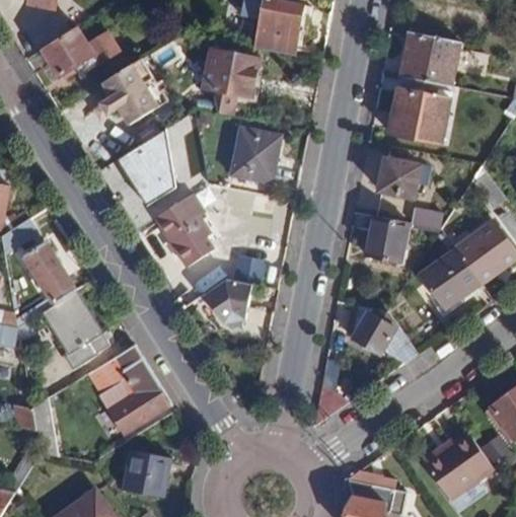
[(266,0),(256,48),(294,55),(304,3),(288,0),(266,0)]
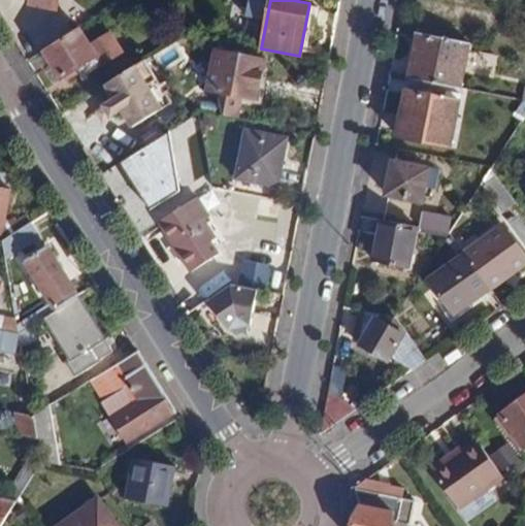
[(76,28),(42,50),(59,74),(80,60),(87,69),(121,48),(108,29),(87,42),(76,28)]
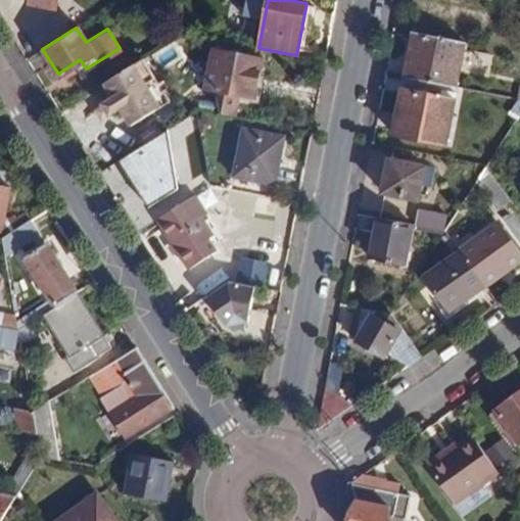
[(411,31),(402,75),(454,85),(462,40),(411,31)]
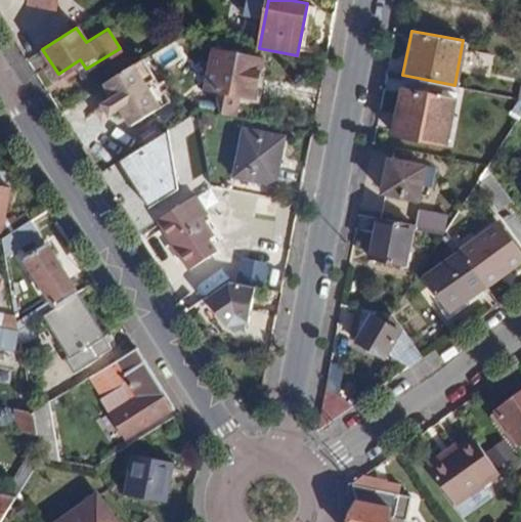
[(252,95),(260,57),(213,48),(206,85),(252,95)]
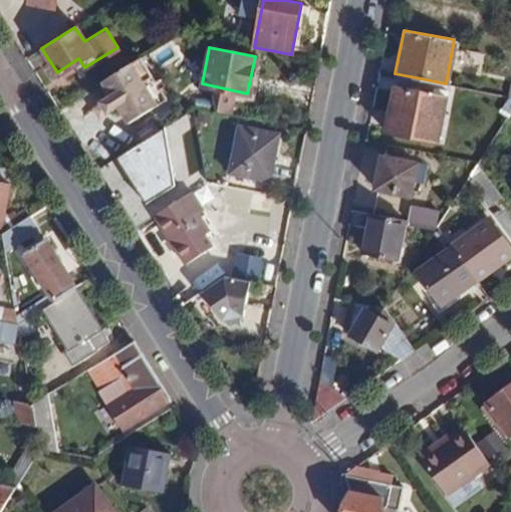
[(141,57),(103,80),(112,95),(101,102),(109,113),(119,107),(131,122),(168,100),(141,57)]
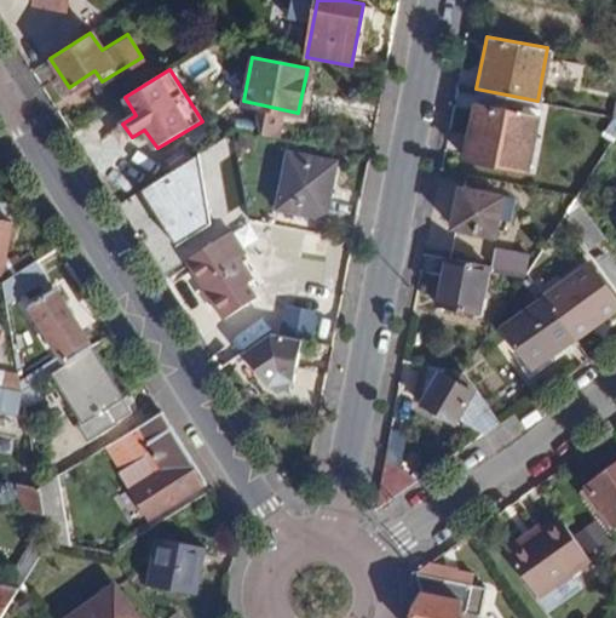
[(527,170),(536,115),(473,103),(464,158),(527,170)]
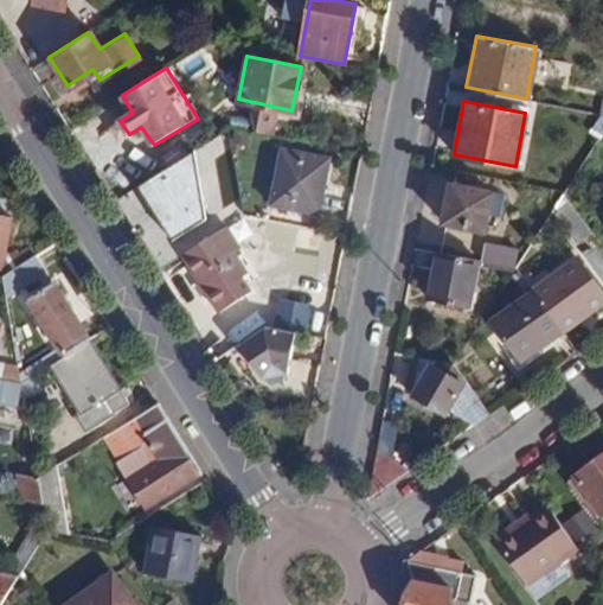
[(315,211),(326,159),(281,150),(271,202),(315,211)]
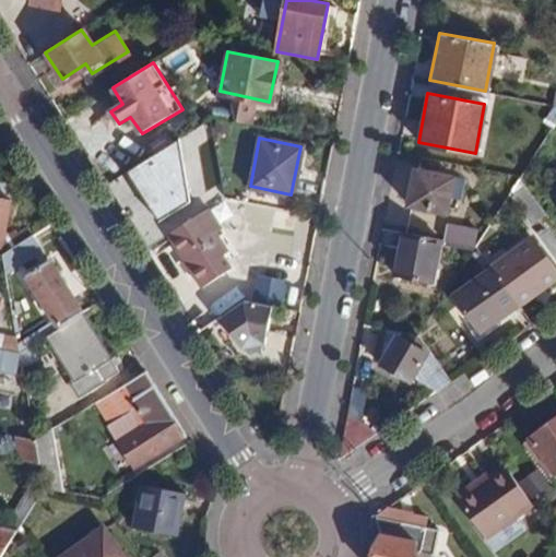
[(460,198),(463,178),(413,168),(406,204),(445,212),(448,197),(460,198)]
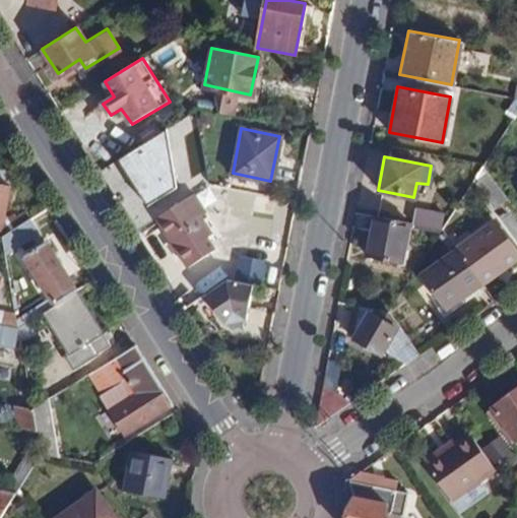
[(506,198),(481,164),(470,180),(491,208),(506,198)]
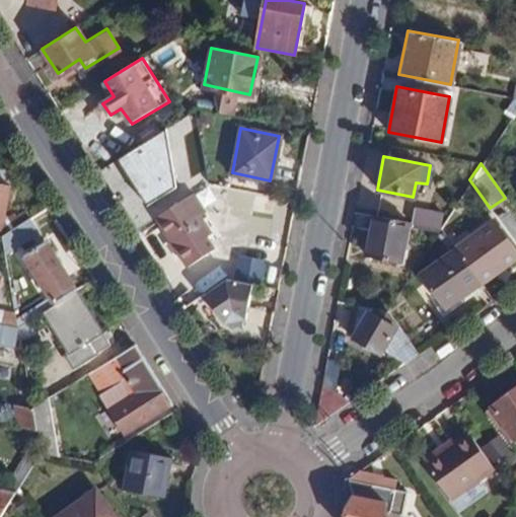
[(0,235),(1,235),(29,218),(23,210),(14,214),(13,211),(1,218),(6,183),(0,182),(0,235)]
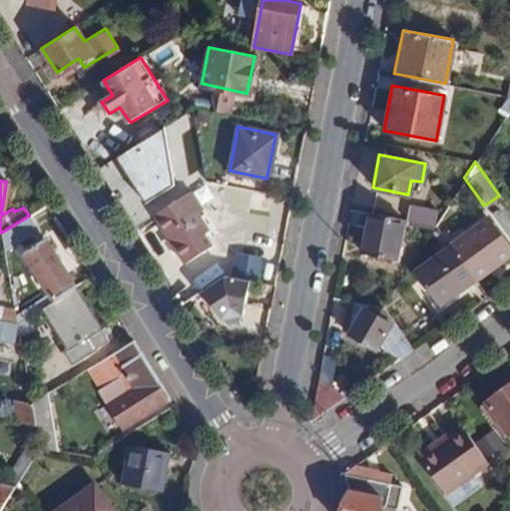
[(268,219),(274,196),(246,189),(240,213),(268,219)]
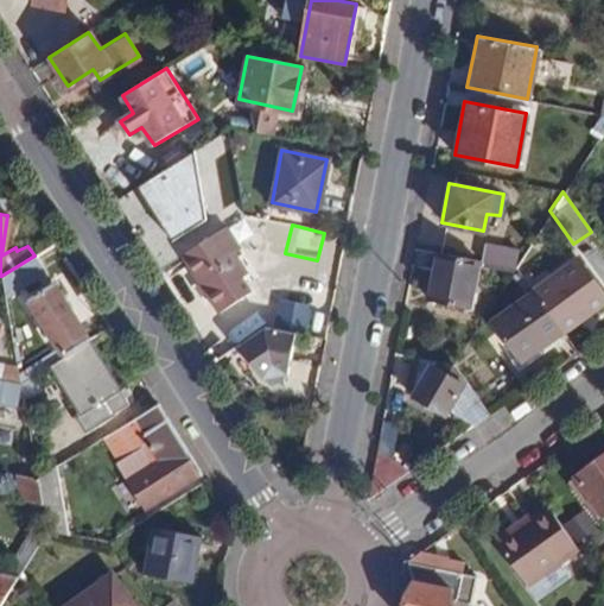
[(183,244),(208,308),(248,291),(222,228),(183,244)]
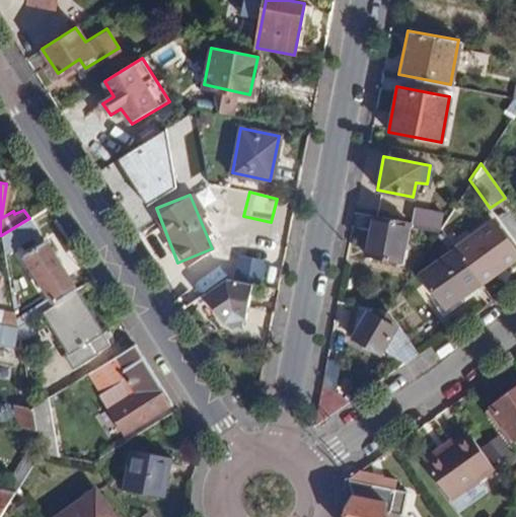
[(410,221),(437,227),(440,212),(413,207),(410,221)]
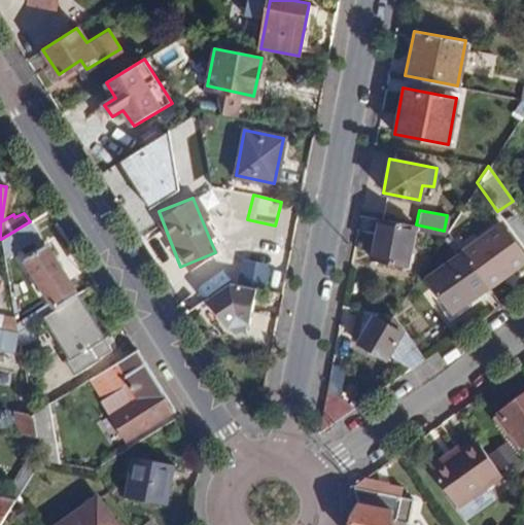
[(414,224),(379,217),(372,257),(406,265),(414,224)]
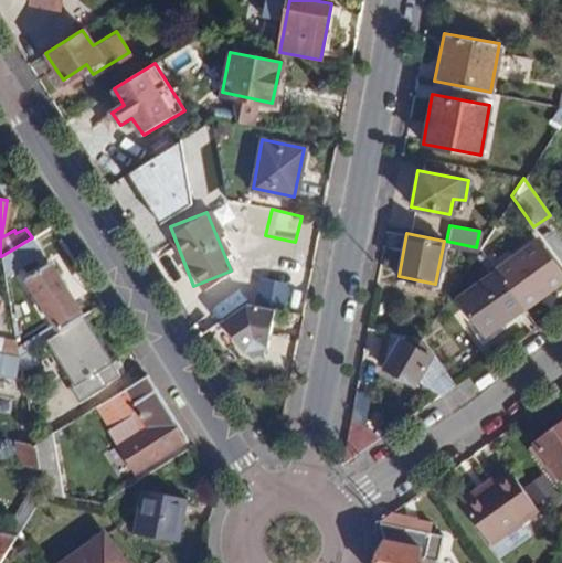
[(494,268),(521,306),(561,276),(561,275),(533,236),(510,254),(506,248),(488,261),(494,268)]
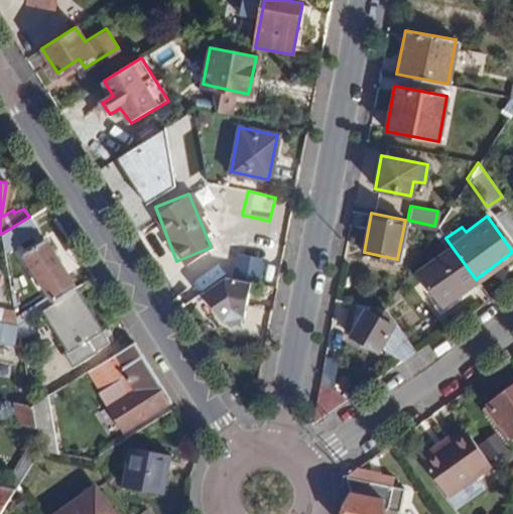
[(1,234),(4,251),(37,230),(29,217),(1,234)]
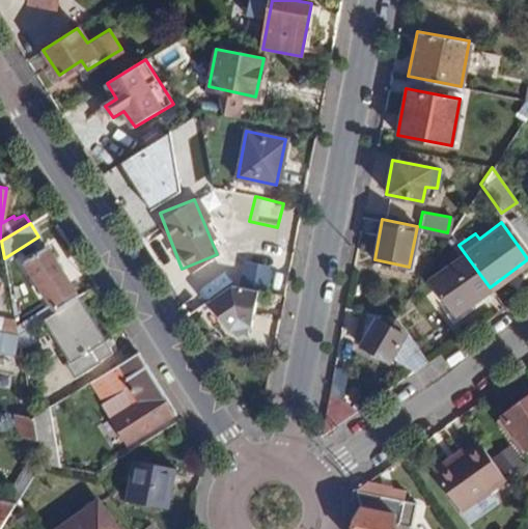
[(76,296),(78,295),(47,247),(23,261),(53,310),(76,296)]
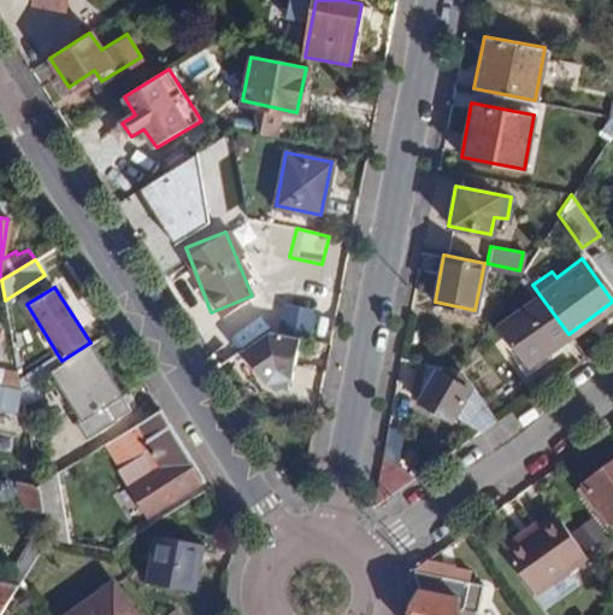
[(526,365),(569,334),(538,293),(496,323),(526,365)]
